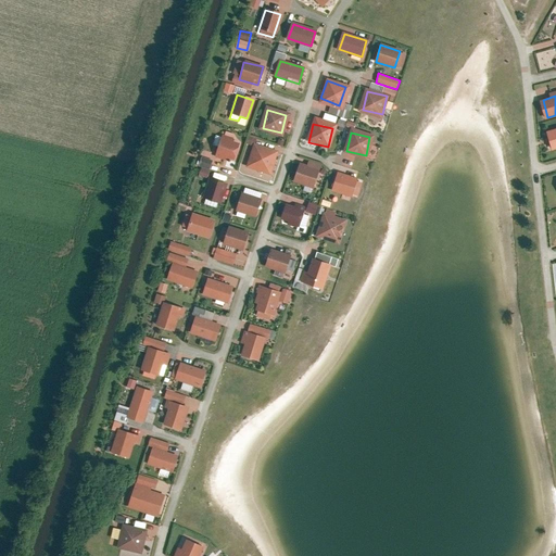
[(239,146),(219,140),(215,159),(235,164),(239,146)]
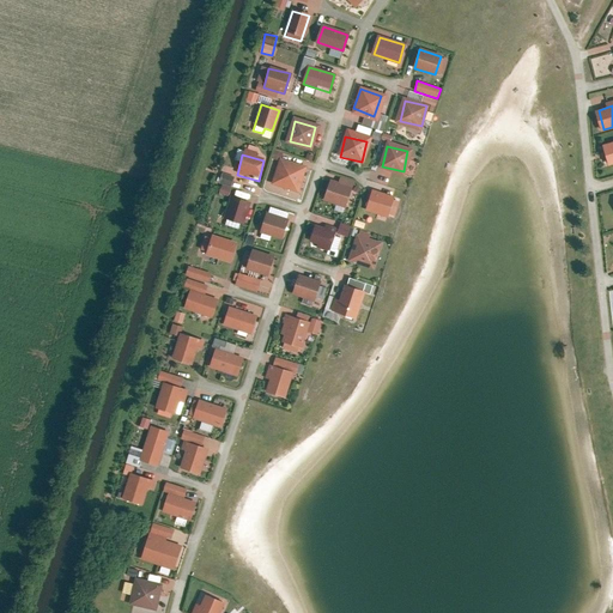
[(302,167),(281,162),(275,182),(297,187),(302,167)]
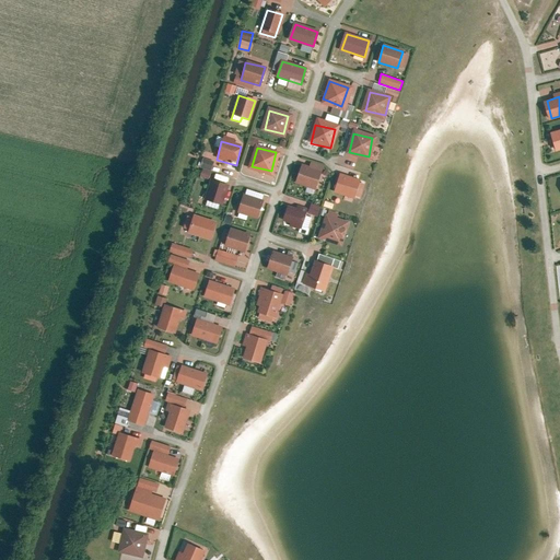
[(202,158),(200,167),(211,171),(214,162),(202,158)]
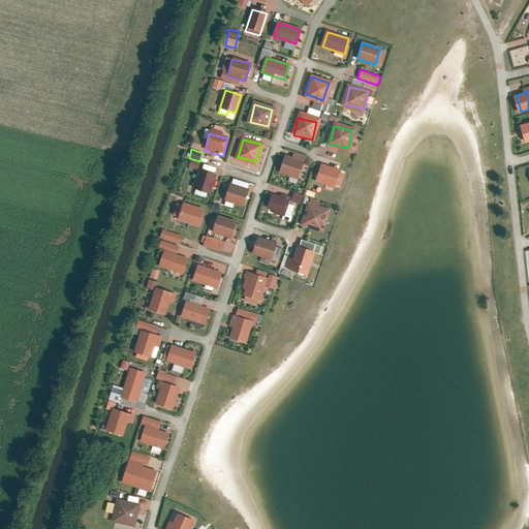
[(303,161),(284,157),(280,175),(299,179),(303,161)]
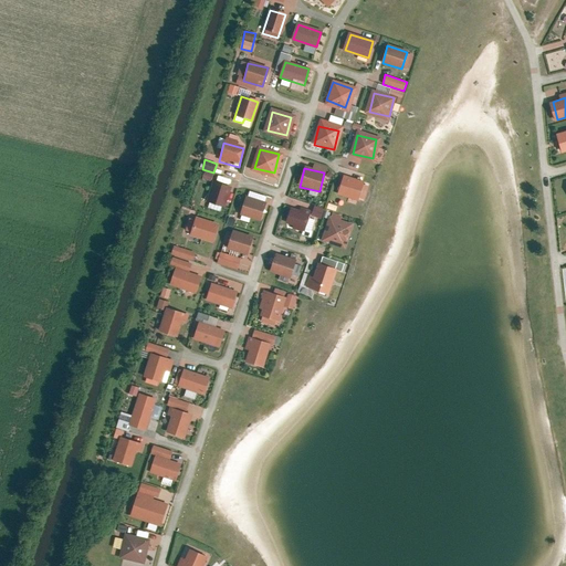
[(211,181),(213,174),(205,171),(202,178),(211,181)]
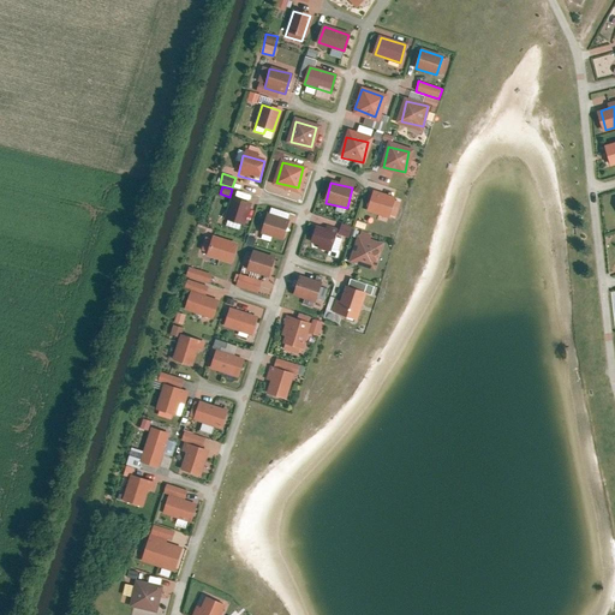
[(395,197),(374,192),(369,213),(390,218),(395,197)]
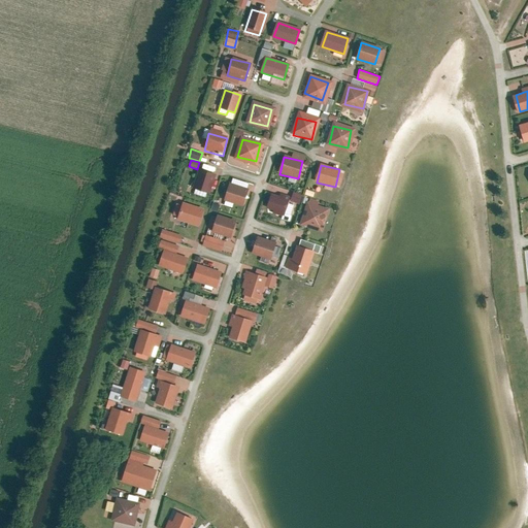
[(215,178),(197,172),(191,190),(208,195),(215,178)]
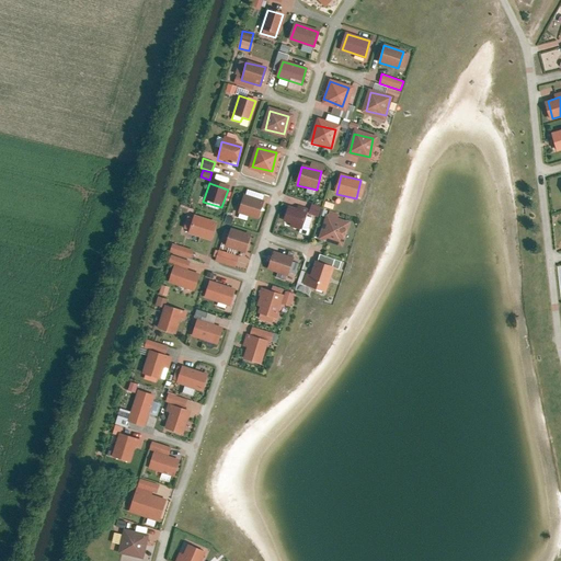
[(260,202),(241,197),(237,216),(256,220),(260,202)]
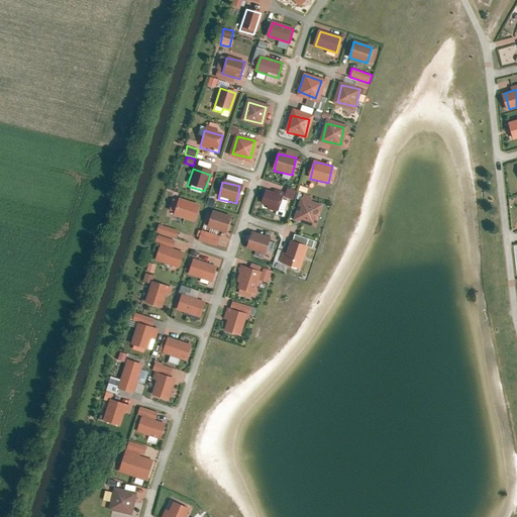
[(287,188),(284,196),(293,200),(296,191),(287,188)]
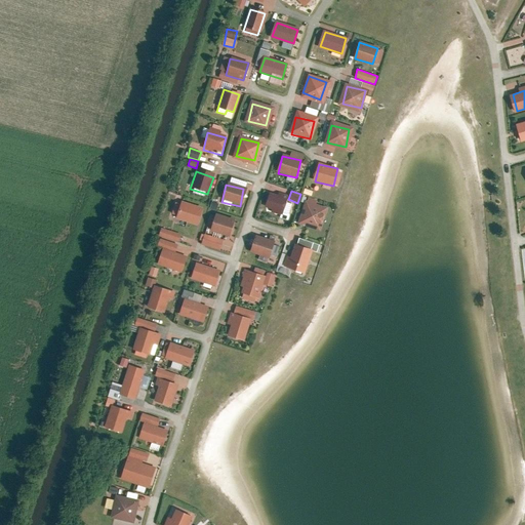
[(287,198),(269,195),(265,212),(283,215),(287,198)]
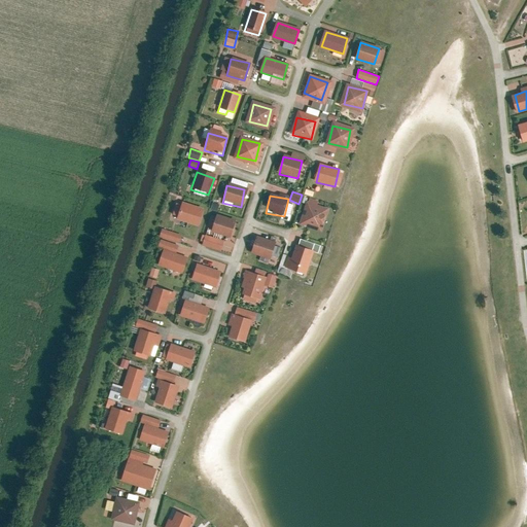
[(202,208),(184,203),(179,219),(197,225),(202,208)]
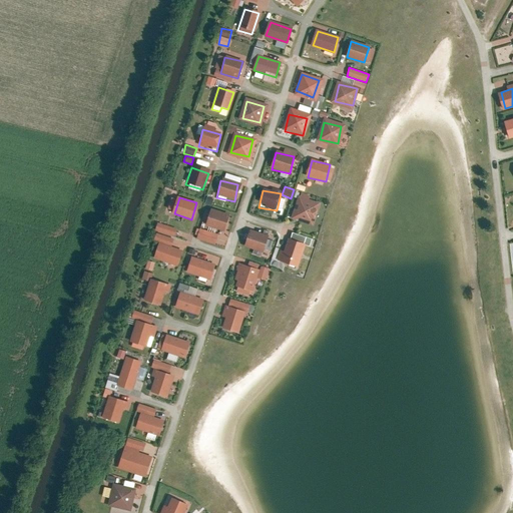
[(313,203),(296,199),(293,216),(310,220),(313,203)]
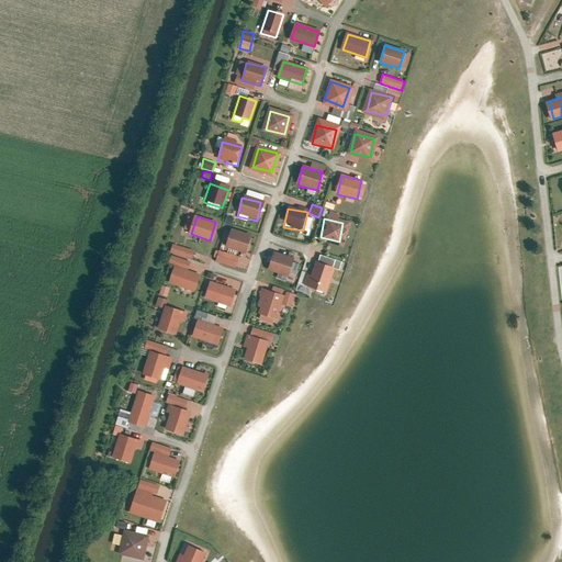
[(251,236),(232,231),(227,249),(246,254),(251,236)]
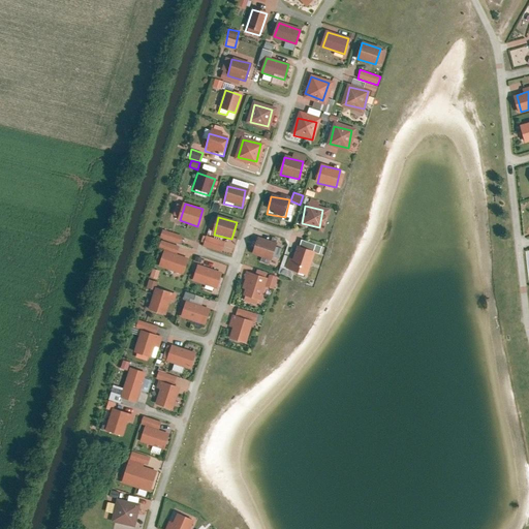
[(162,229),(160,238),(180,244),(183,235),(162,229)]
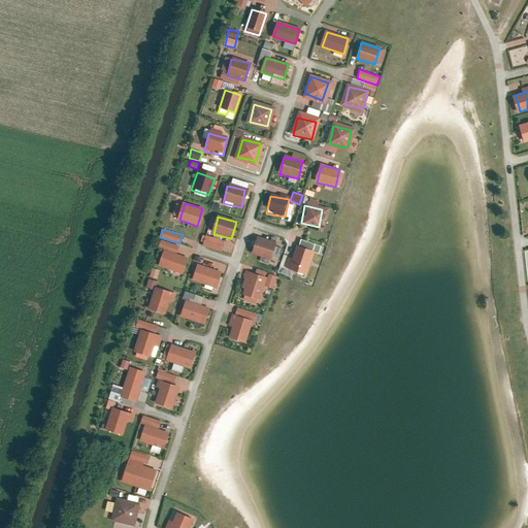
[(274,243),(257,237),(252,255),(269,260),(274,243)]
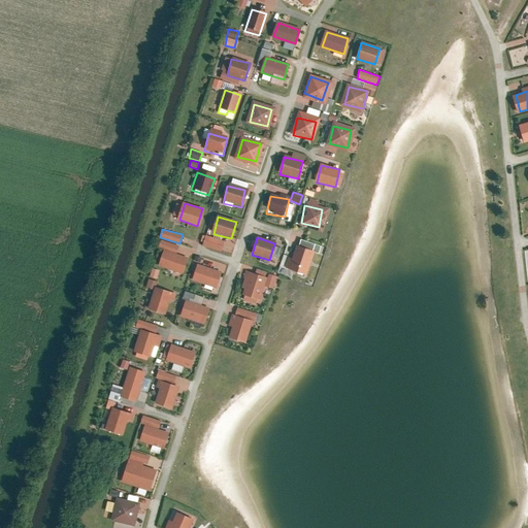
[(292,265),(307,270),(312,253),(298,248),(292,265)]
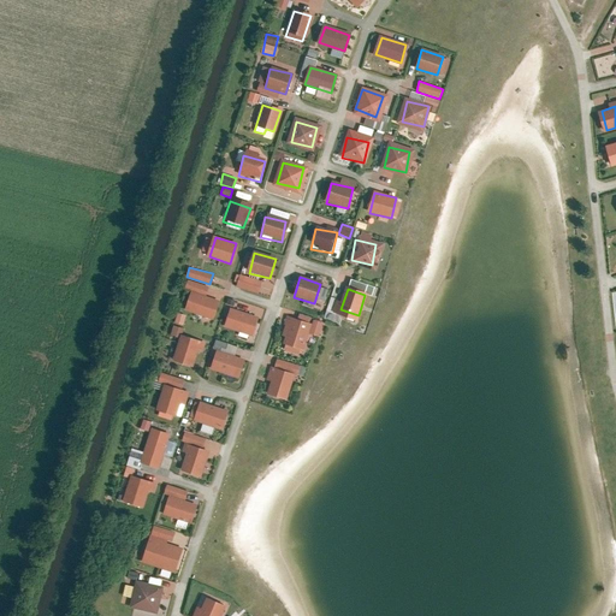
[(214,301),(194,294),(189,309),(209,317),(214,301)]
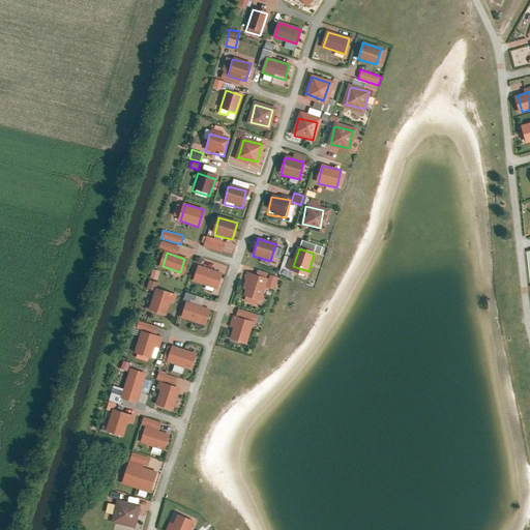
[(219,274),(199,267),(195,281),(215,287),(219,274)]
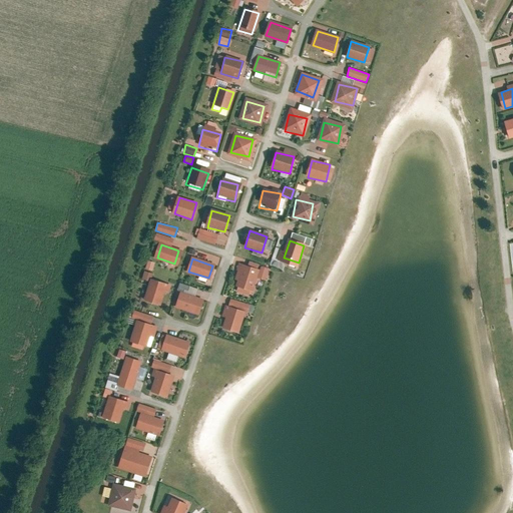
[(152,271),(155,263),(148,261),(146,269),(152,271)]
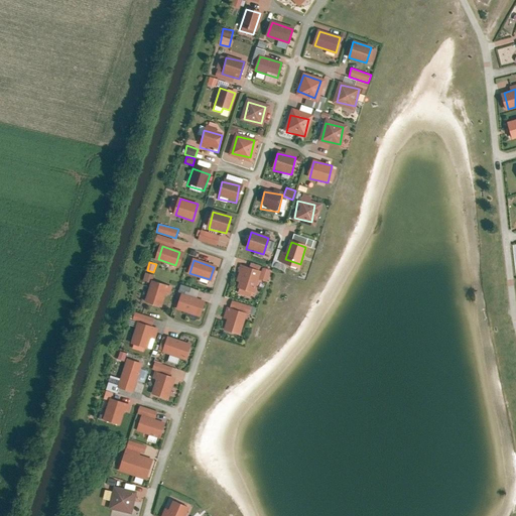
[(258,272),(244,268),(239,285),(253,289),(258,272)]
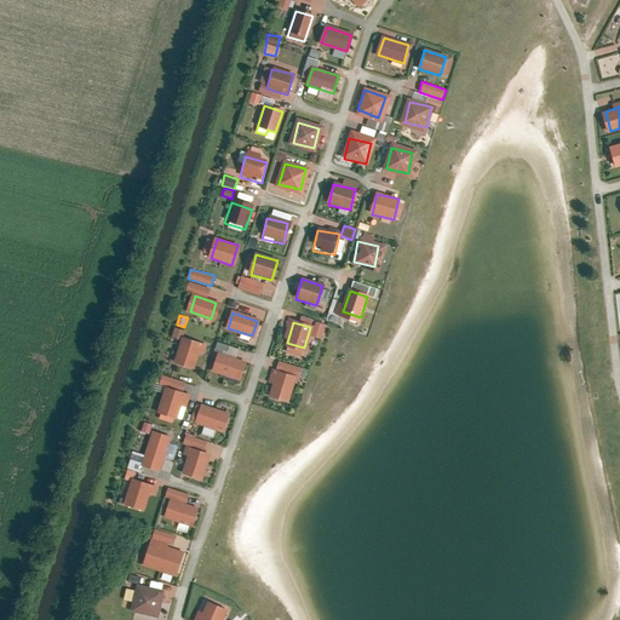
[(174,327),(172,337),(178,339),(182,329),(174,327)]
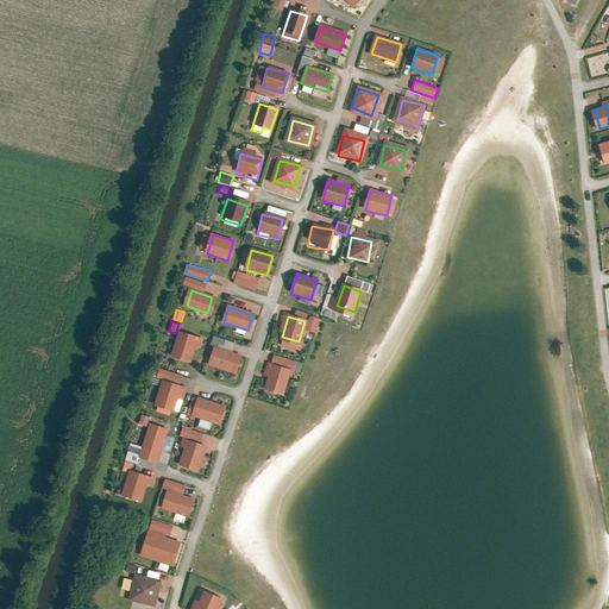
[(198,340),(177,334),(173,355),(193,359),(198,340)]
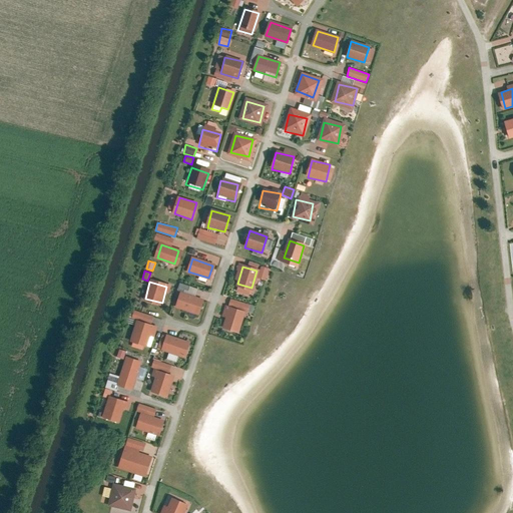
[(200,301),(182,295),(177,307),(195,313),(200,301)]
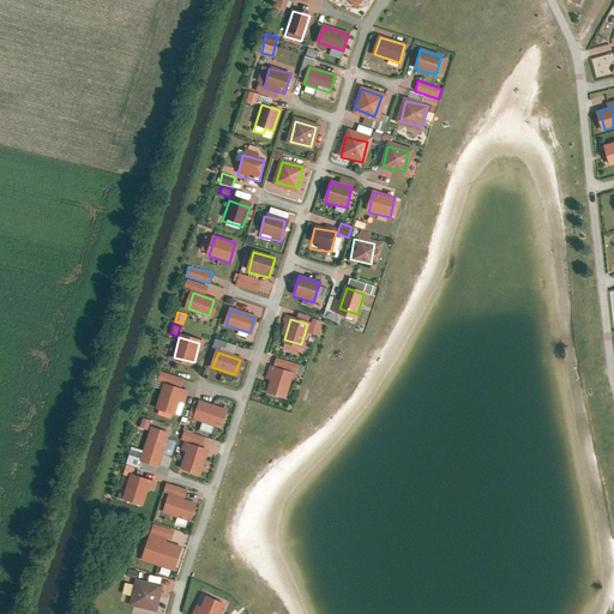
[(292,374),(271,368),(269,373),(274,375),(269,389),(286,395),(292,374)]
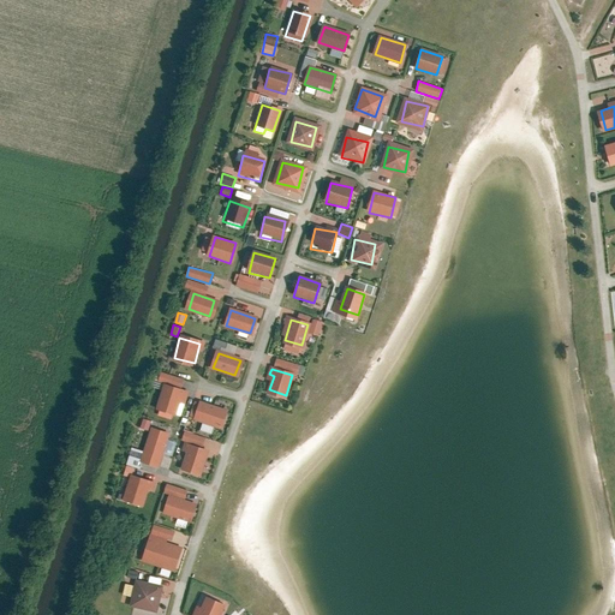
[(184,392),(163,386),(157,406),(178,412),(184,392)]
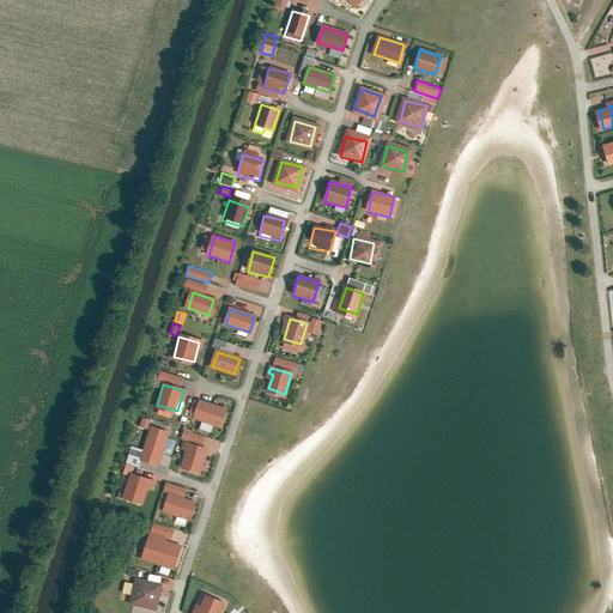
[(223,410),(202,402),(196,423),(217,429),(223,410)]
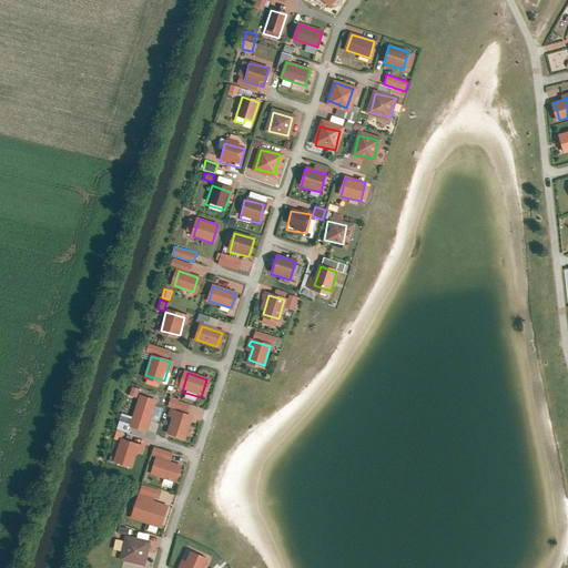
[(155,402),(141,397),(132,427),(146,432),(155,402)]
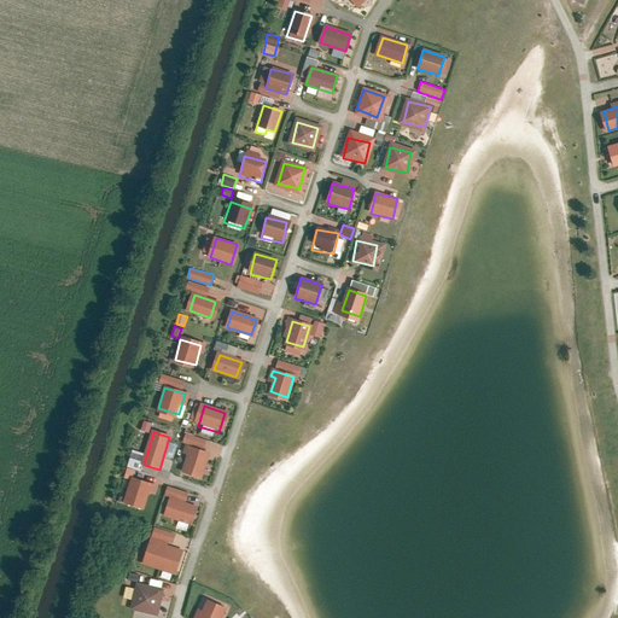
[(207,454),(185,449),(180,470),(202,474),(207,454)]
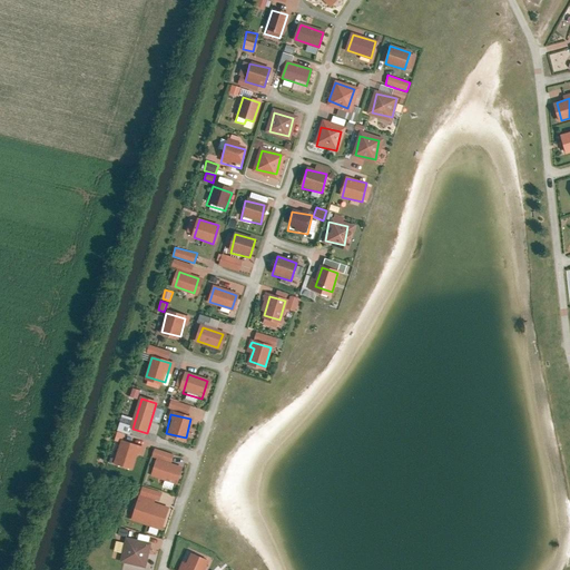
[(143,448),(123,442),(118,461),(134,464),(136,454),(140,455),(143,448)]
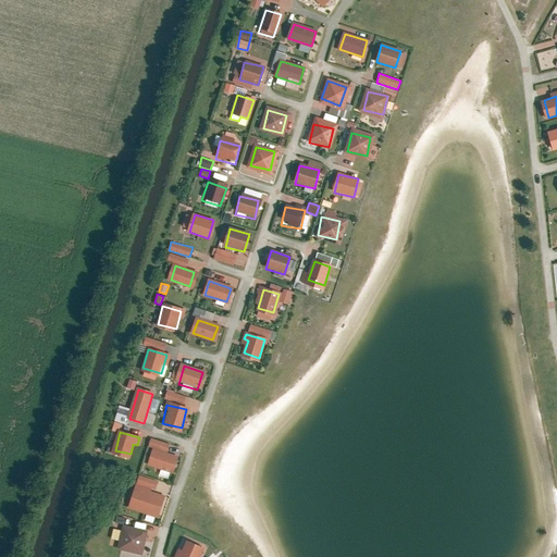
[(173,457),(152,452),(149,465),(170,472),(173,457)]
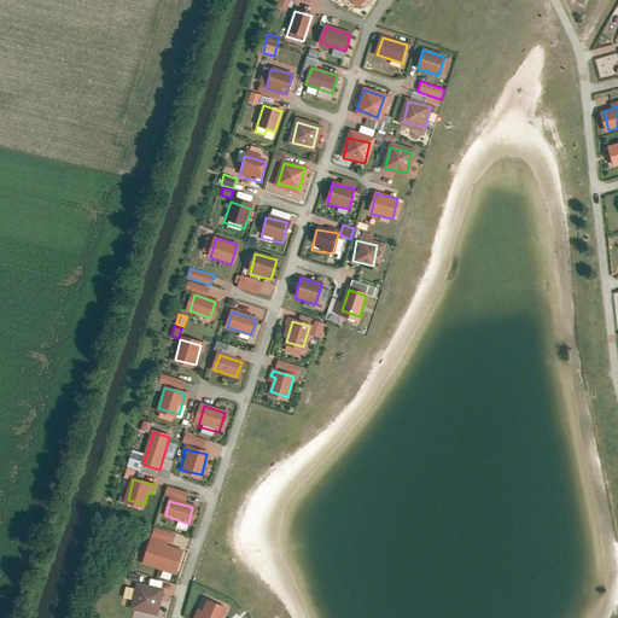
[(175,553),(155,548),(150,569),(172,573),(175,553)]
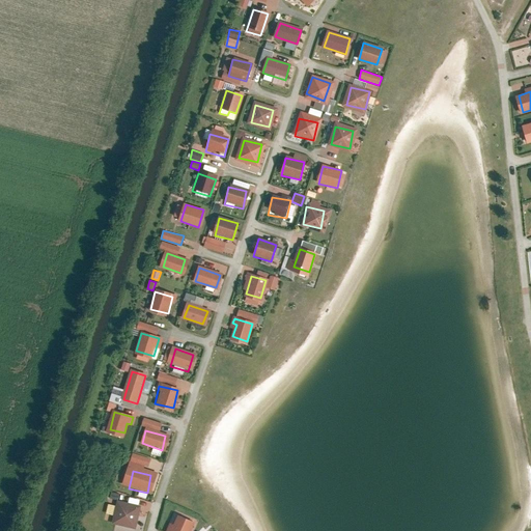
[(137,510),(119,505),(114,523),(133,528),(137,510)]
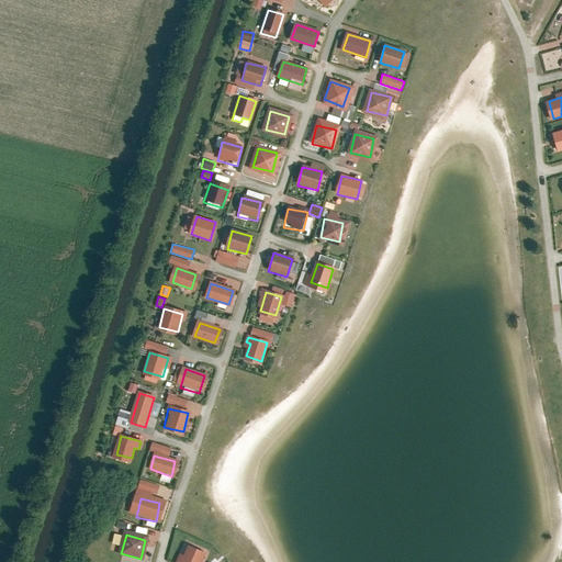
[(186,549),(178,561),(200,561),(202,558),(186,549)]
